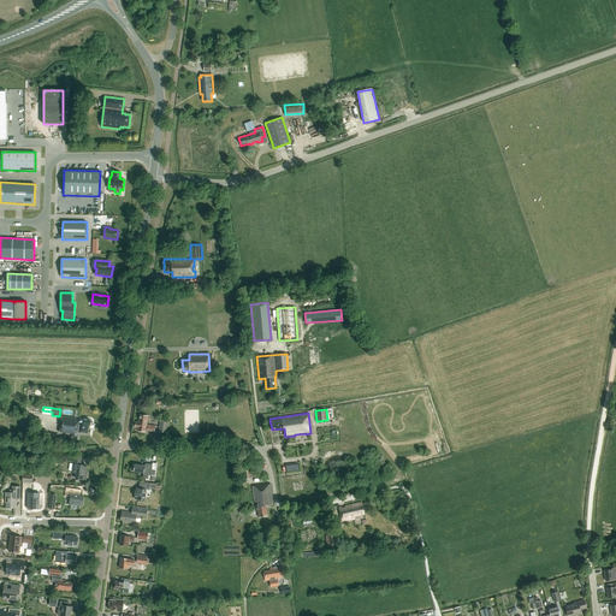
[(137,431),(141,431),(142,432),(143,433),(144,432),(146,432),(146,431),(154,432),(155,426),(147,425),(148,416),(140,415),(138,422),(136,422),(135,427),(137,428),(137,431)]
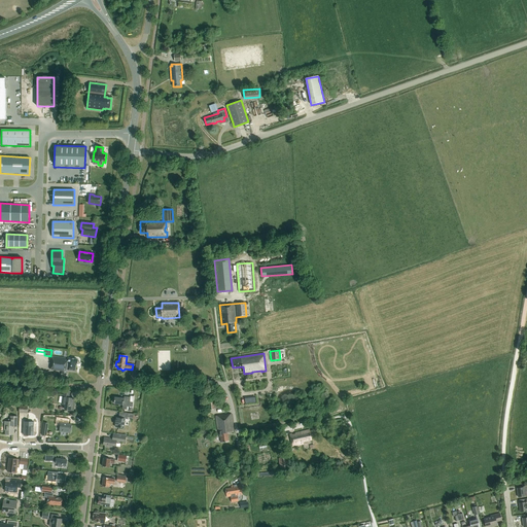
[(62,371),(62,372),(64,372),(64,373),(62,373),(62,375),(66,376),(67,370),(75,371),(76,364),(77,364),(77,363),(78,363),(78,361),(77,360),(77,359),(53,356),(50,370),(62,371)]
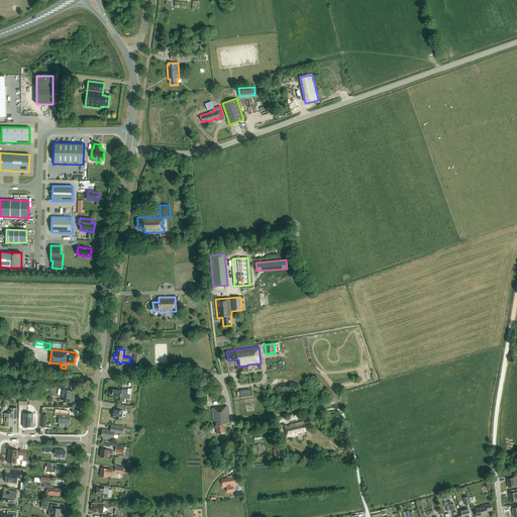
[(73,403),(73,398),(72,398),(73,391),(69,390),(69,384),(63,384),(62,397),(65,397),(64,402),(73,403)]
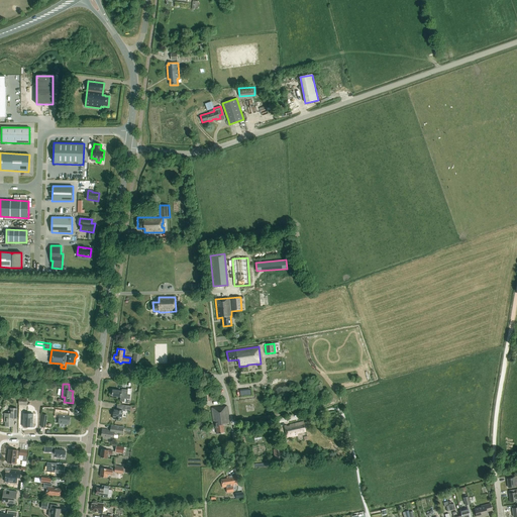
[(127,394),(128,390),(122,389),(122,391),(113,390),(112,396),(120,397),(120,402),(124,402),(124,399),(126,399),(127,399),(129,399),(130,395),(127,394)]
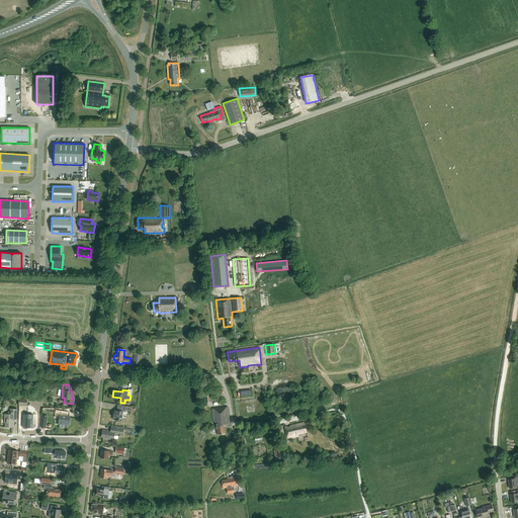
[(26,400),(20,400),(19,400),(19,406),(30,406),(30,401),(29,400),(29,397),(26,397),(26,400)]
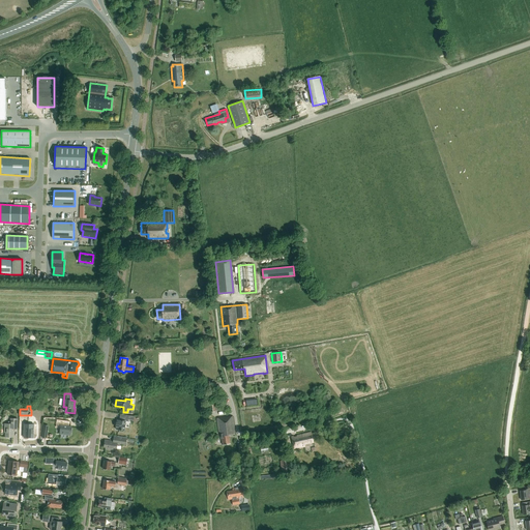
[(125,421),(126,421),(127,421),(128,419),(134,420),(134,416),(120,414),(119,420),(117,420),(117,422),(116,428),(116,430),(124,431),(125,421)]
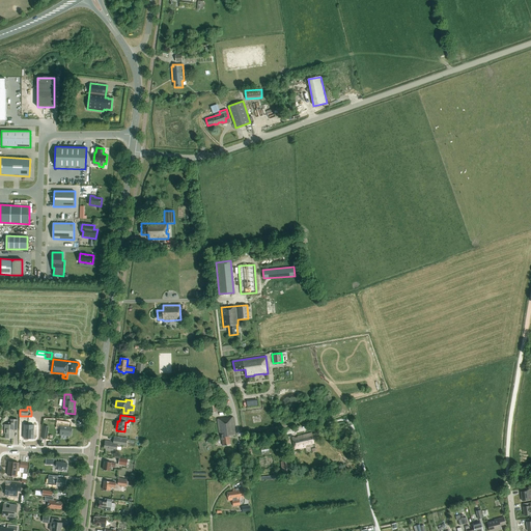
[(235,436),(233,417),(217,419),(219,432),(220,432),(221,440),(222,440),(223,445),(230,444),(229,436),(235,436)]
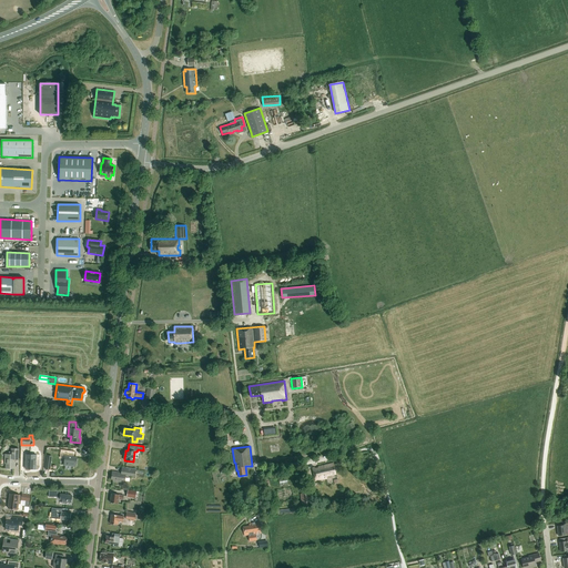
[(19,453),(19,449),(19,448),(13,448),(11,448),(11,452),(9,452),(9,455),(7,455),(6,455),(6,459),(4,464),(6,464),(6,468),(14,468),(14,460),(19,460),(19,453)]
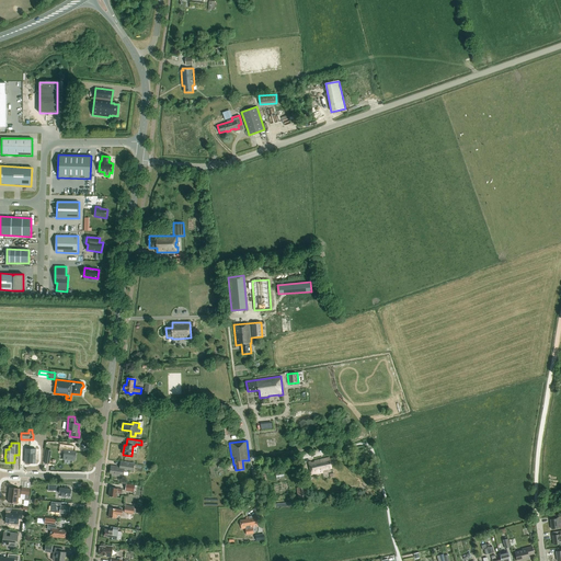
[(38,449),(38,446),(32,446),(32,449),(26,449),(25,464),(36,464),(36,449),(38,449)]
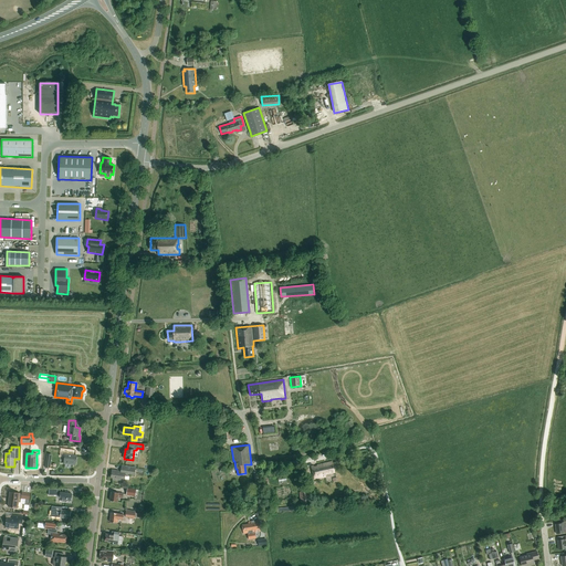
[(61,458),(64,458),(64,463),(76,465),(77,457),(69,456),(69,451),(61,450),(61,458)]
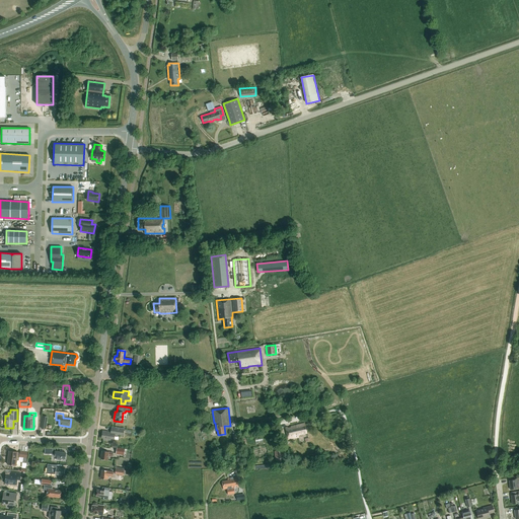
[(291,427),(287,428),(287,427),(285,427),(288,439),(298,437),(298,435),(307,434),(304,423),(291,426),(291,427)]
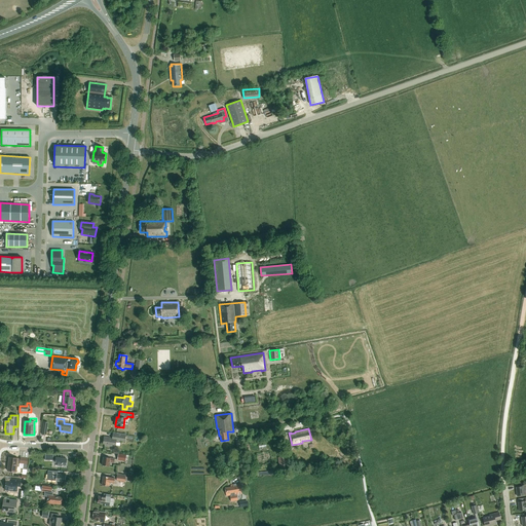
[(113,433),(112,438),(104,437),(103,445),(105,445),(105,447),(115,448),(116,441),(124,442),(126,435),(113,433)]
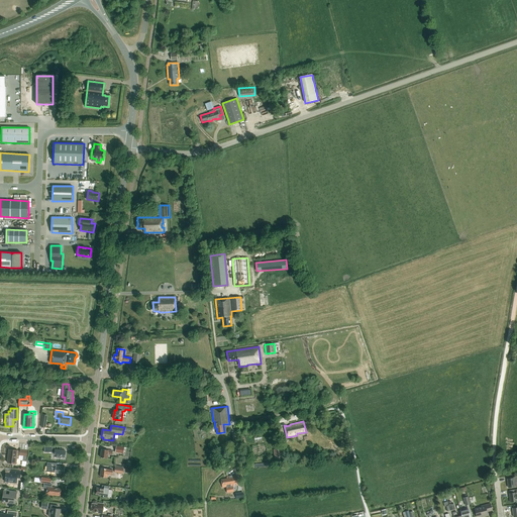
[(54,449),(55,447),(49,447),(49,445),(44,445),(44,452),(53,452),(54,451),(55,451),(55,454),(58,454),(57,458),(62,458),(62,457),(65,457),(66,451),(54,449)]
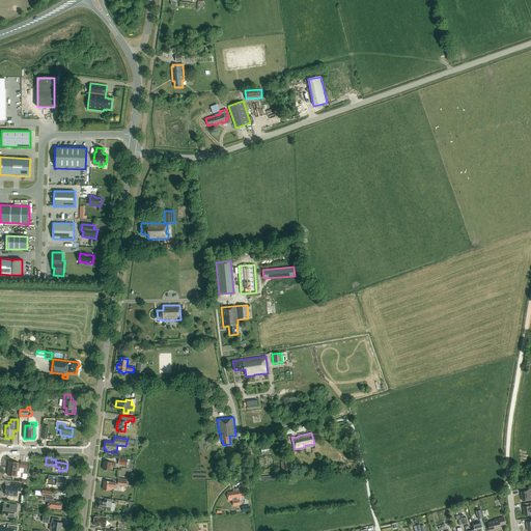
[(289,471),(287,460),(280,462),(282,472),(289,471)]
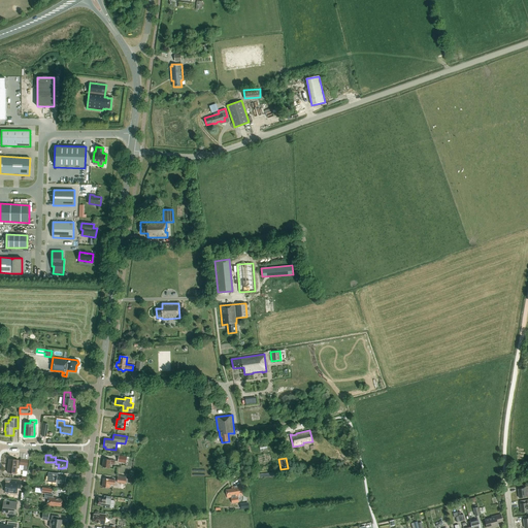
[(9,459),(8,466),(8,472),(12,473),(17,474),(19,460),(9,459)]
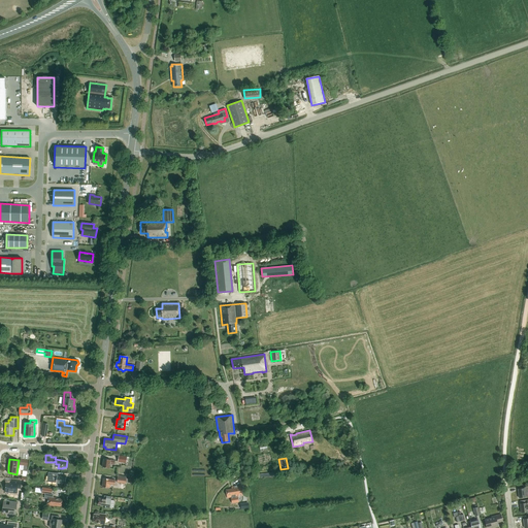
[(27,471),(28,460),(21,459),(20,465),(24,466),(23,470),(27,471)]
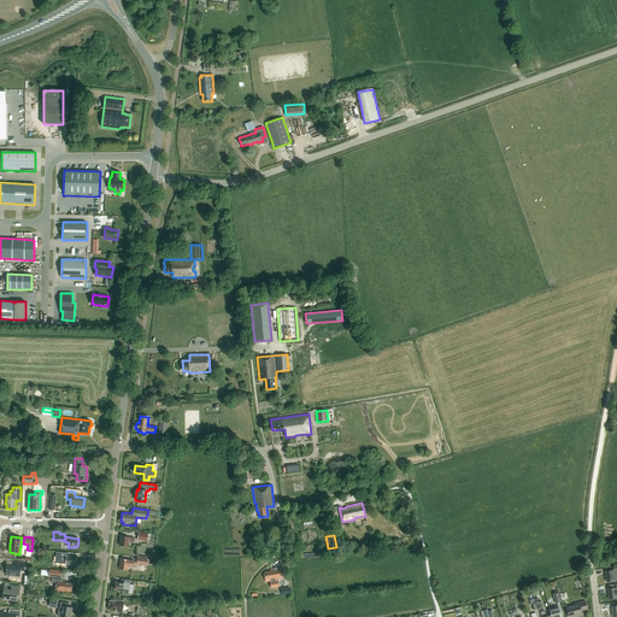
[(134,544),(134,539),(122,536),(119,546),(128,547),(129,542),(134,544)]
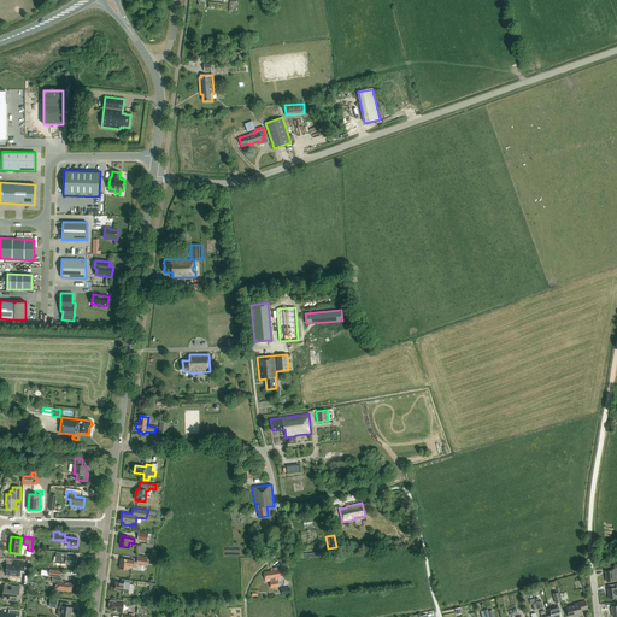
[(77,558),(68,557),(68,553),(57,552),(56,563),(60,564),(66,564),(76,565),(77,558)]
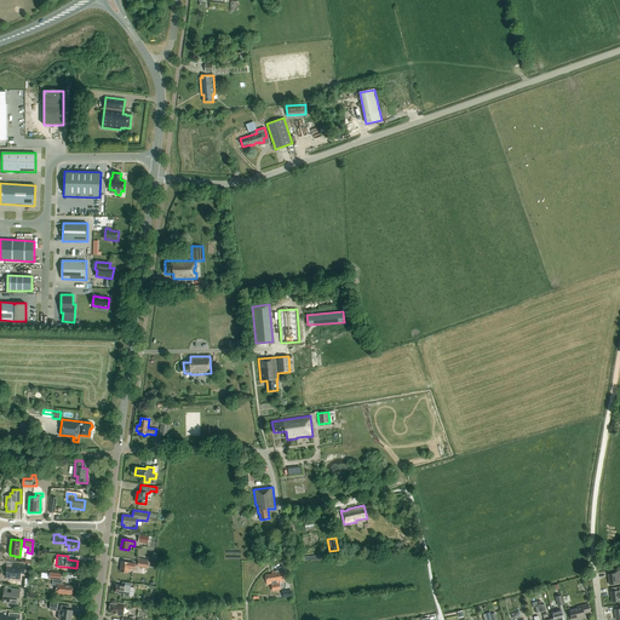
[(136,564),(133,563),(121,562),(120,573),(128,573),(130,569),(135,569),(136,564)]
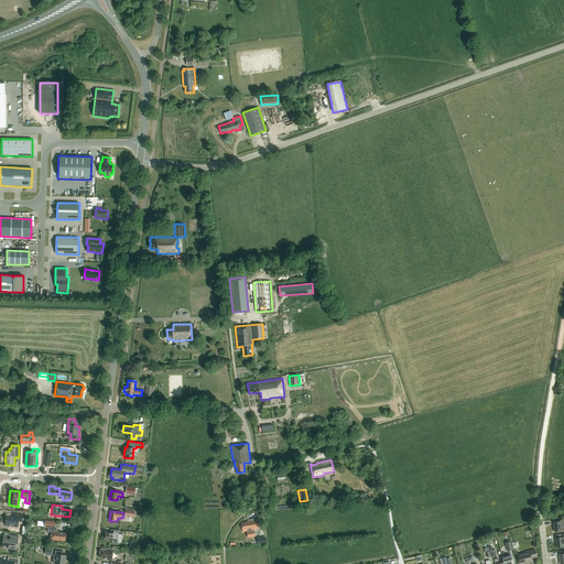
[(11,513),(11,517),(7,517),(6,525),(18,527),(19,521),(22,522),(23,514),(11,513)]
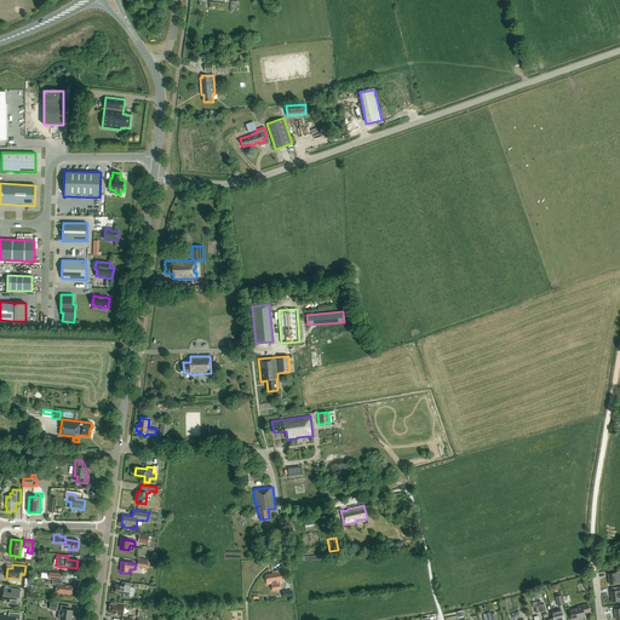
[(616,574),(616,573),(608,574),(609,585),(619,583),(619,581),(619,578),(619,568),(616,569),(618,573),(616,574)]
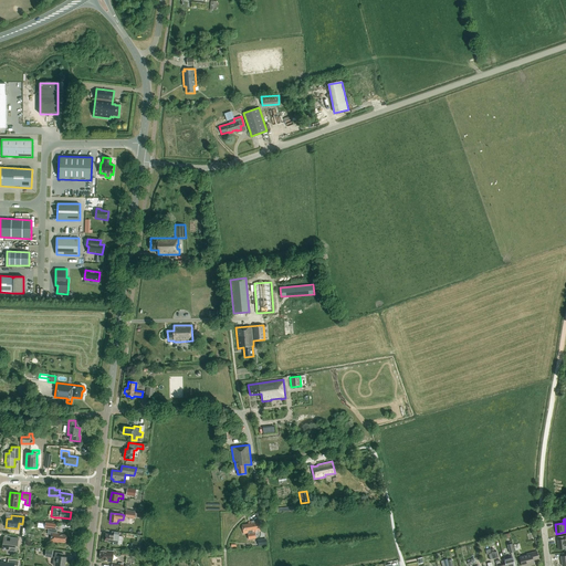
[(261,532),(259,520),(249,522),(249,524),(242,525),(243,534),(249,533),(251,532),(251,533),(261,532)]
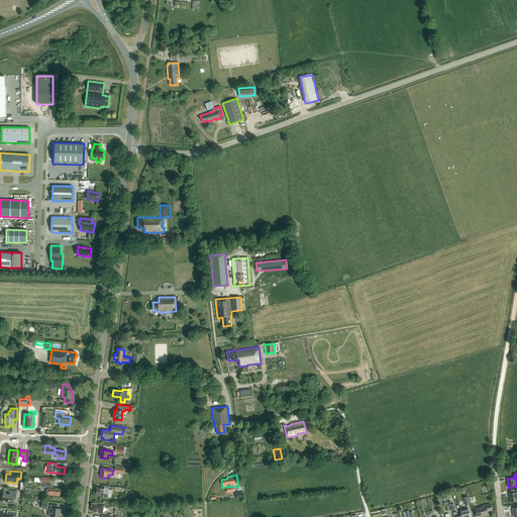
[(41,478),(40,483),(44,484),(43,488),(47,488),(46,495),(54,496),(54,495),(61,496),(61,495),(62,495),(62,493),(61,492),(62,489),(56,489),(56,488),(53,487),(53,483),(52,483),(52,479),(41,478)]
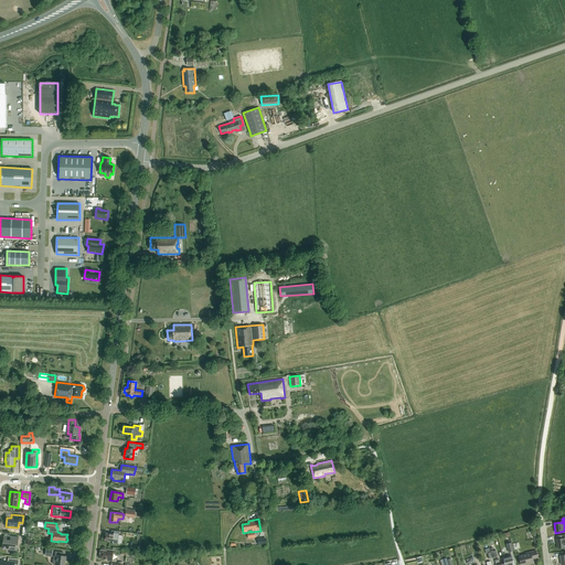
[(119,535),(118,535),(118,532),(117,532),(112,531),(110,534),(106,534),(105,541),(113,542),(112,543),(118,544),(119,535)]
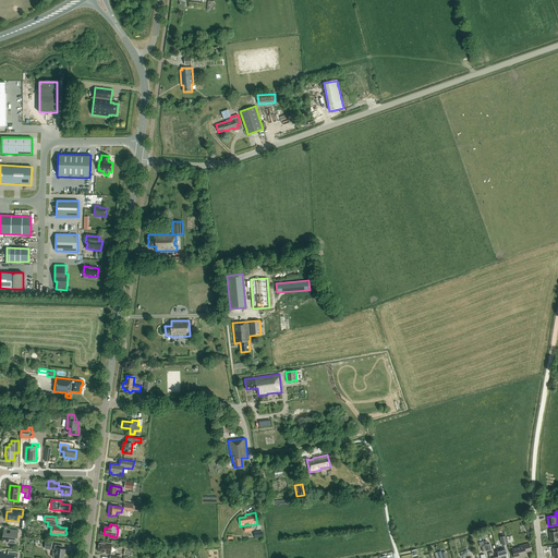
[(16,544),(19,531),(11,530),(10,534),(3,533),(2,543),(16,544)]
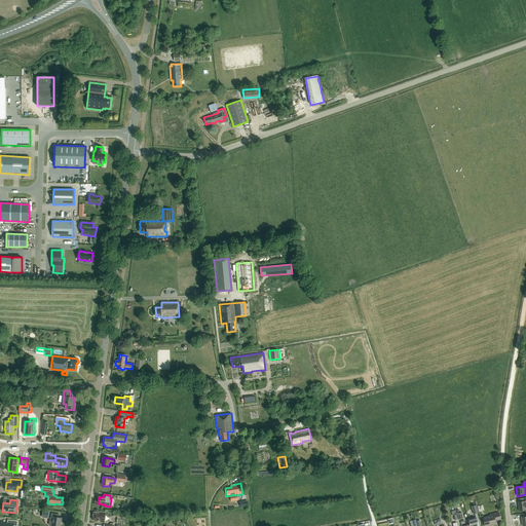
[(105,523),(105,522),(106,514),(100,513),(99,514),(94,513),(92,520),(100,521),(100,522),(105,523)]
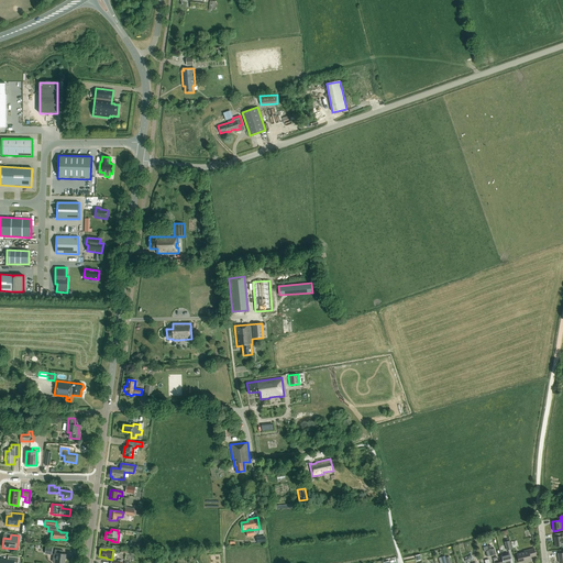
[(519,562),(523,562),(522,562),(525,562),(531,561),(530,558),(536,555),(534,549),(525,551),(525,552),(517,554),(519,562)]
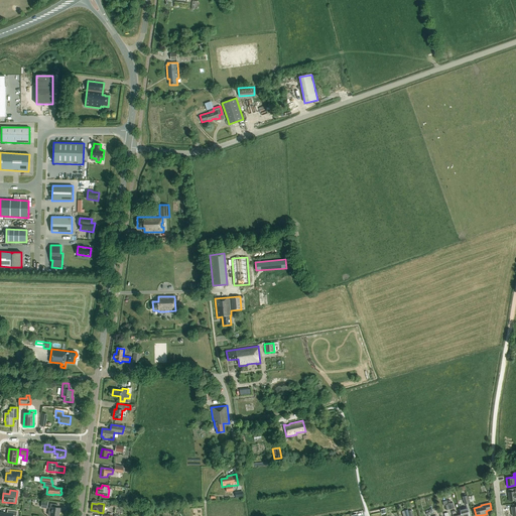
[(58,515),(60,508),(57,508),(57,505),(50,504),(50,508),(49,508),(47,515),(48,515),(58,515)]
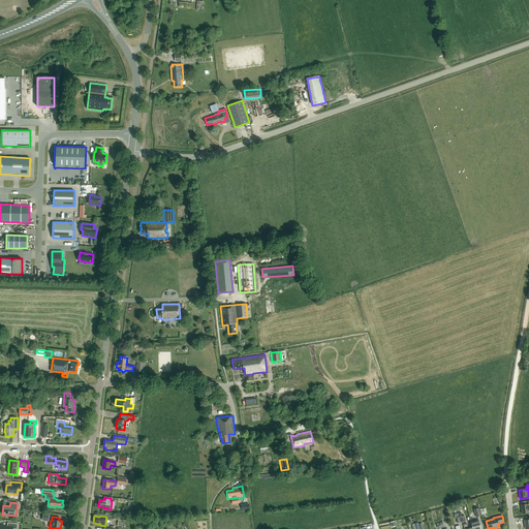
[(472,527),(472,528),(481,528),(479,520),(471,522),(472,527)]
